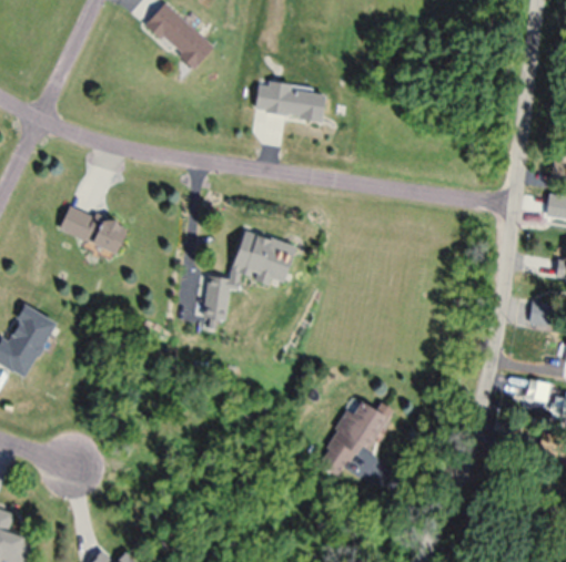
[(193,69),(213,47),(165,2),(145,23),(193,69)]
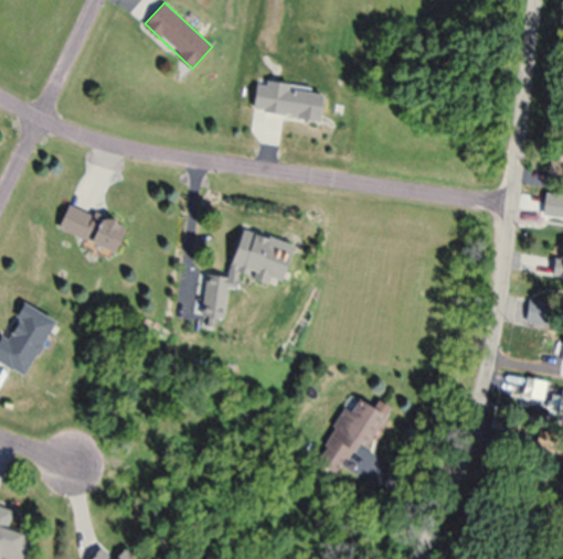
[(324,90),(258,81),(254,110),(320,119),(324,90)]
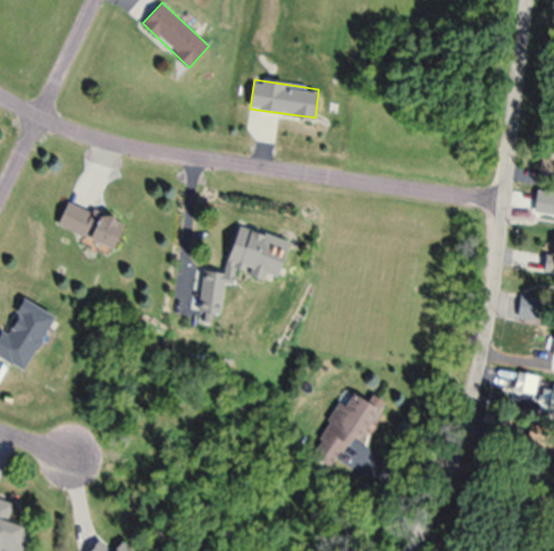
[(115,248),(125,222),(67,200),(58,226),(115,248)]
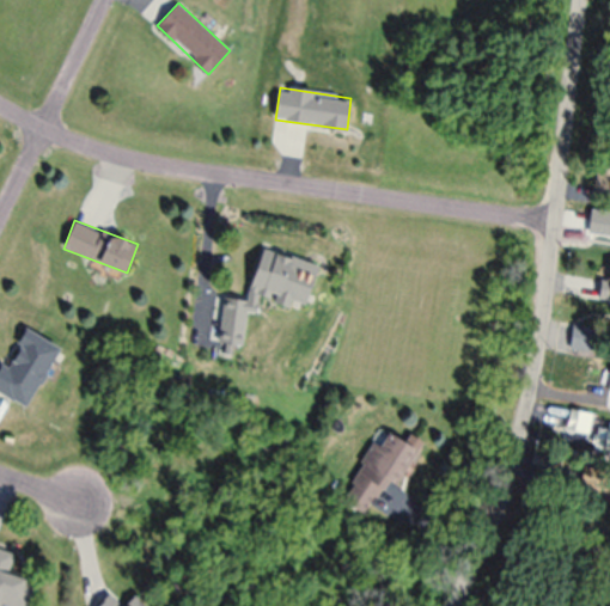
[(227,297),(217,337),(241,343),(249,311),(256,312),(260,297),(305,308),(317,263),(261,249),(246,301),(227,297)]
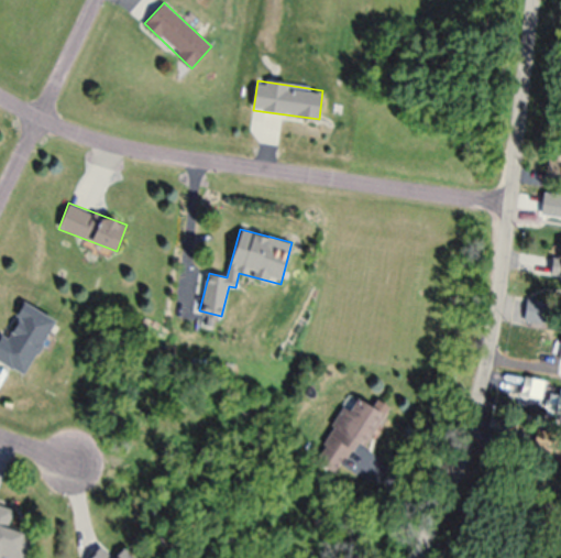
[(0,360),(23,374),(55,320),(22,301),(0,338),(0,360)]
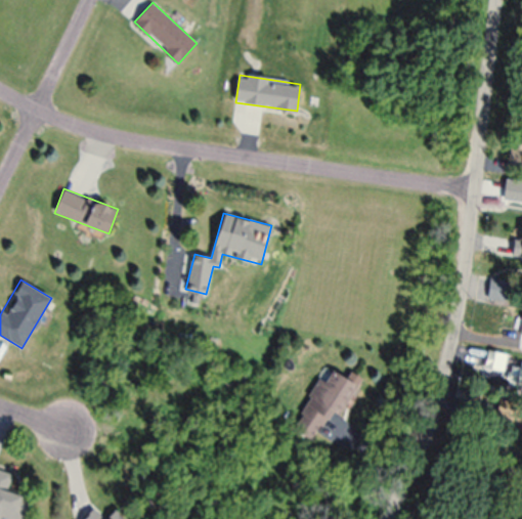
[(358,385),(332,371),(325,382),(320,379),(293,430),(312,440),(319,428),(322,430),(332,413),(341,418),(358,385)]
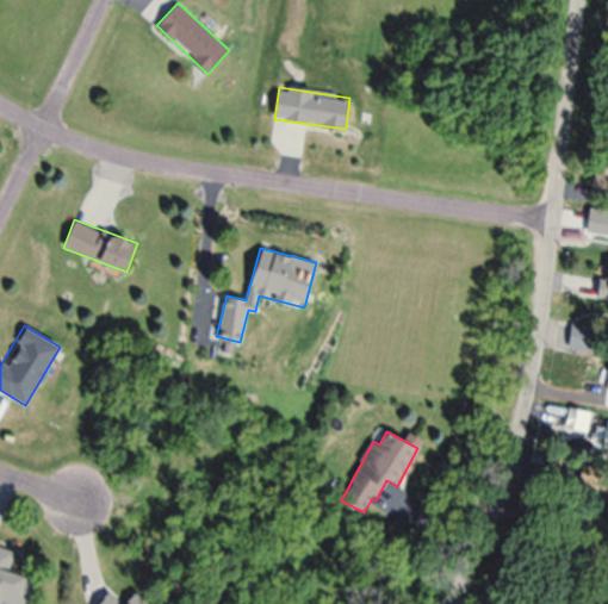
[(607,478),(579,469),(571,498),(607,509),(607,478)]
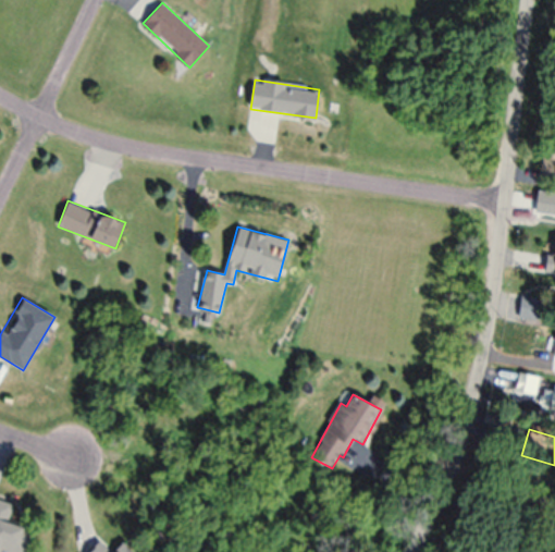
[(4,551),(27,551),(33,525),(9,519),(12,502),(0,499),(0,551),(4,551)]
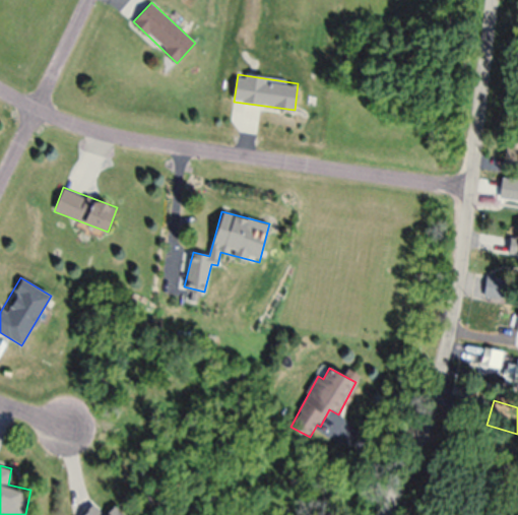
[(124,514),(115,506),(107,514),(106,514),(93,504),(82,514),(124,514)]
